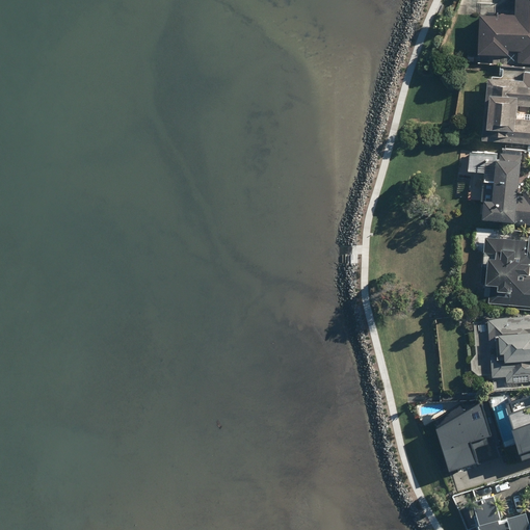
[(529,64),(529,0),(513,0),(513,14),(478,12),(477,54),(508,56),(508,51),(518,52),(517,64),(529,64)]
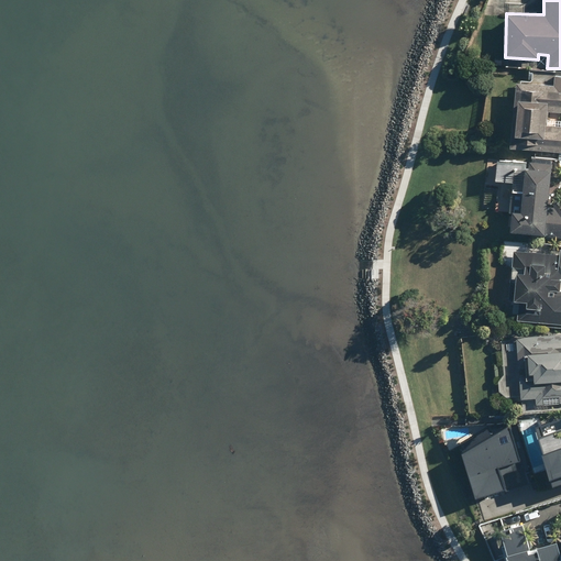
[(515,81),(508,149),(560,153),(560,128),(546,127),(547,112),(560,113),(560,77),(553,76),(552,86),(515,81)]
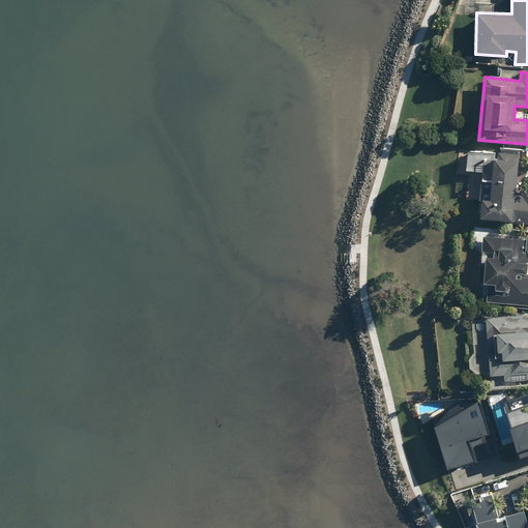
[(527,189),(521,188),(520,196),(515,195),(518,155),(496,153),(496,158),(494,158),(490,199),(481,198),(479,217),(512,221),(511,224),(527,225),(527,189)]
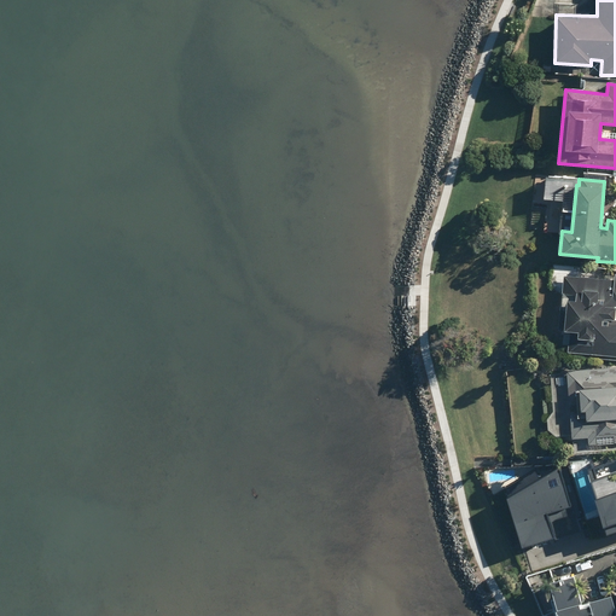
[(568,332),(567,353),(615,358),(615,274),(612,274),(612,280),(563,275),(557,331),(568,332)]
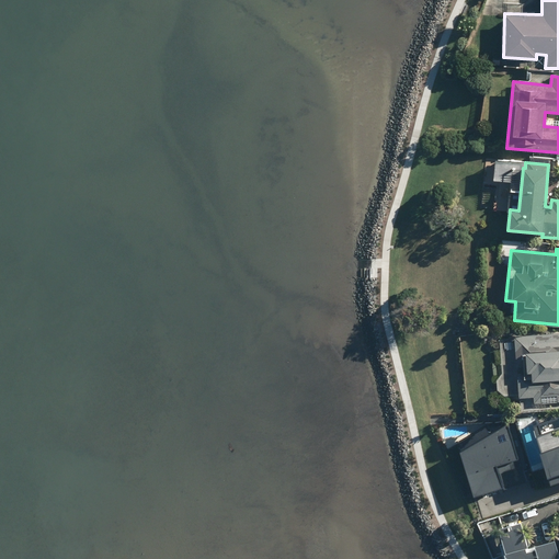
[(558,333),(513,337),(516,398),(532,397),(533,403),(558,401),(558,333)]
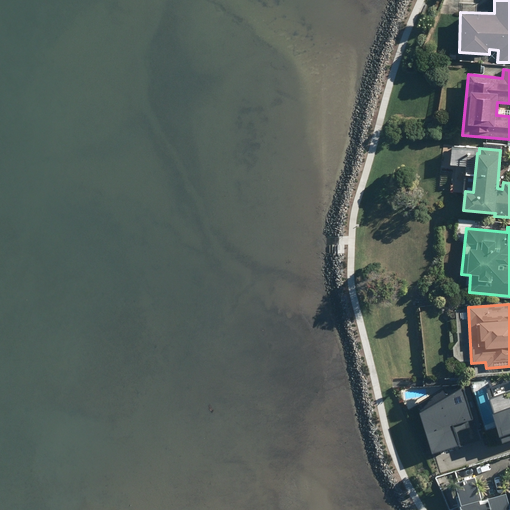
[(419,410),(431,452),(458,444),(459,447),(480,441),(464,385),(419,410)]
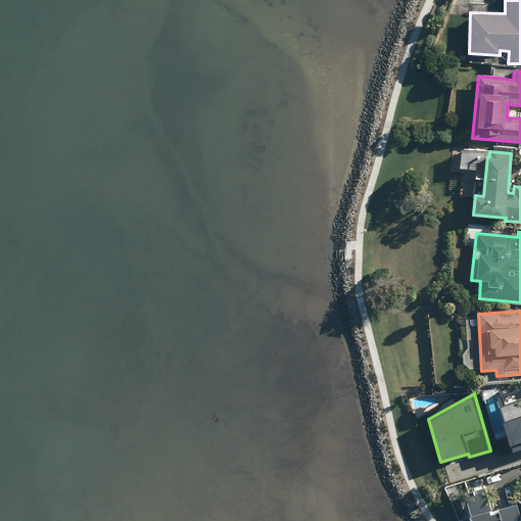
[(512,451),(520,446),(520,398),(499,407),(512,451)]
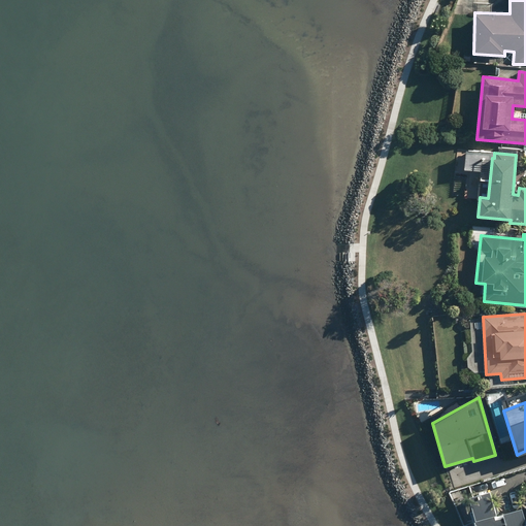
[(490,490),(468,495),(472,513),(471,514),(474,524),(478,525),(520,525),(525,524),(521,506),(502,512),(502,515),(494,518),(494,516),(496,515),(490,490)]
